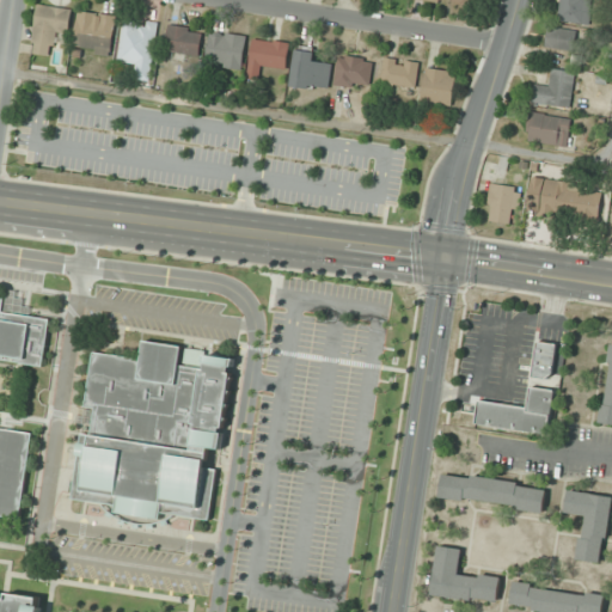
[(589,25),(592,0),(561,0),(557,20),(589,25)]
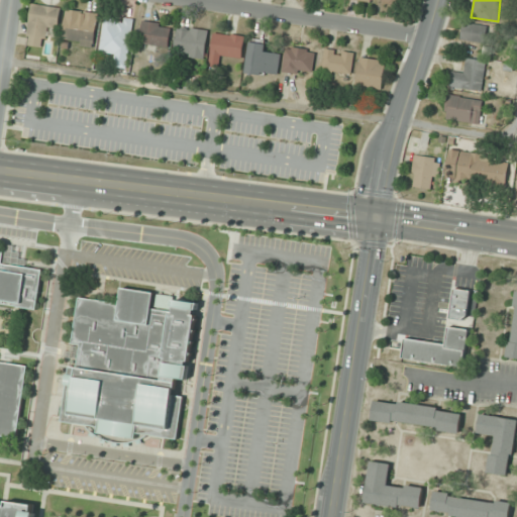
[(47,27),(59,29),(61,7),(32,4),(26,44),(45,47),(47,27)]
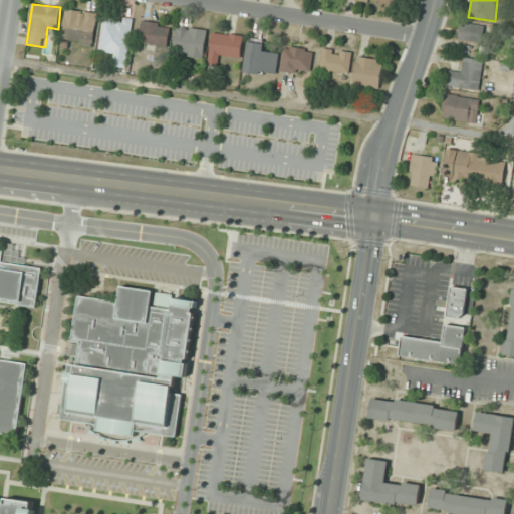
[(92,46),(97,13),(66,9),(61,41),(92,46)]
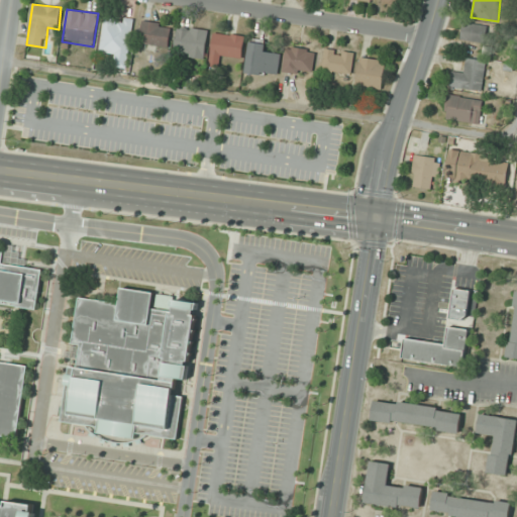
[(104,24),(101,49),(117,52),(116,67),(128,68),(133,19),(117,17),(116,25),(104,24)]
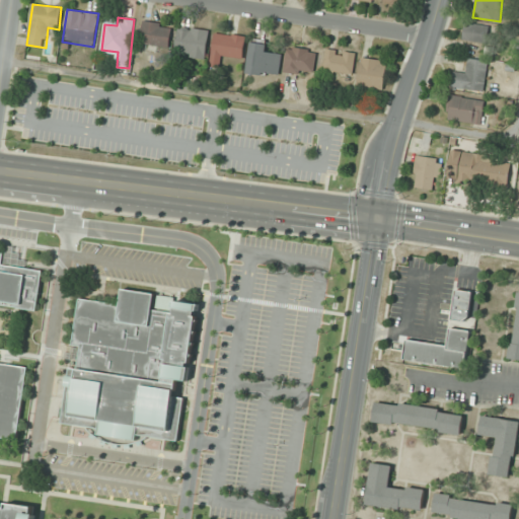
[(159,46),(168,48),(172,25),(144,20),(139,48),(158,52),(159,46)]
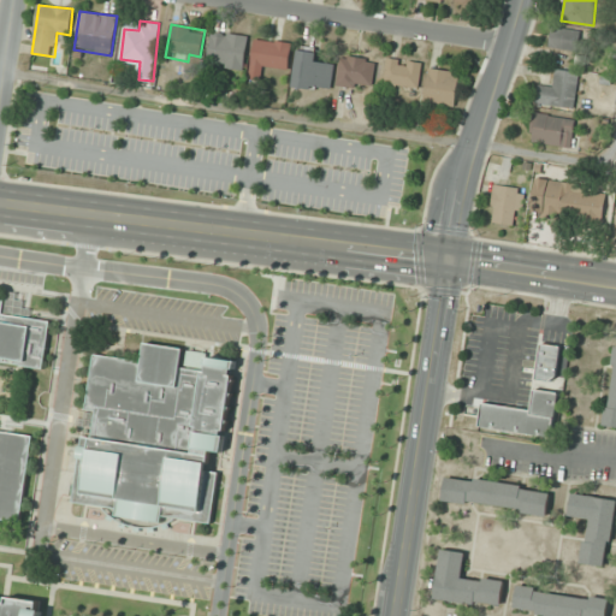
[(582,29),(550,29),(550,49),(582,49),(582,29)]
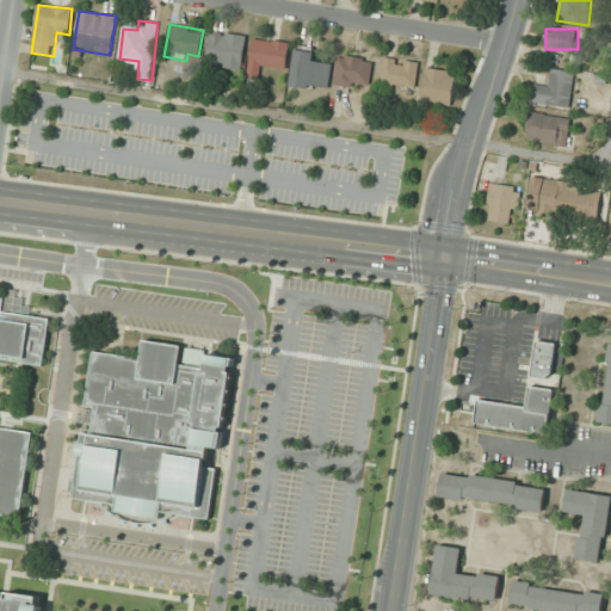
[(246,36),(210,31),(207,65),(242,68),(246,36)]
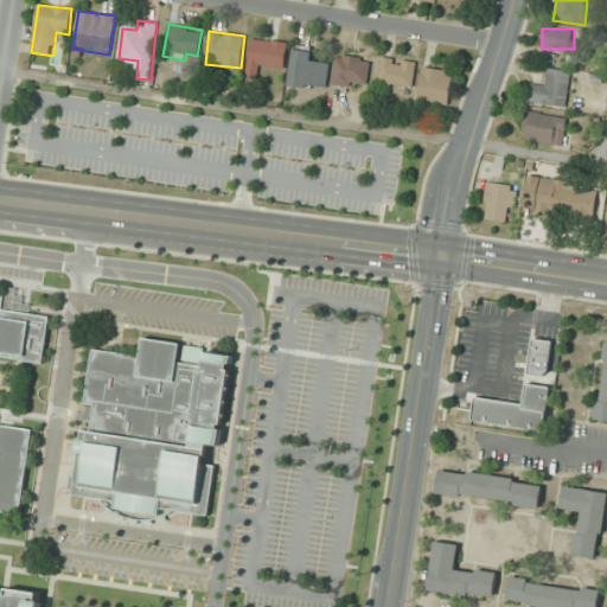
[(285,69),(288,43),(250,38),(246,76),(257,77),(259,65),(285,69)]
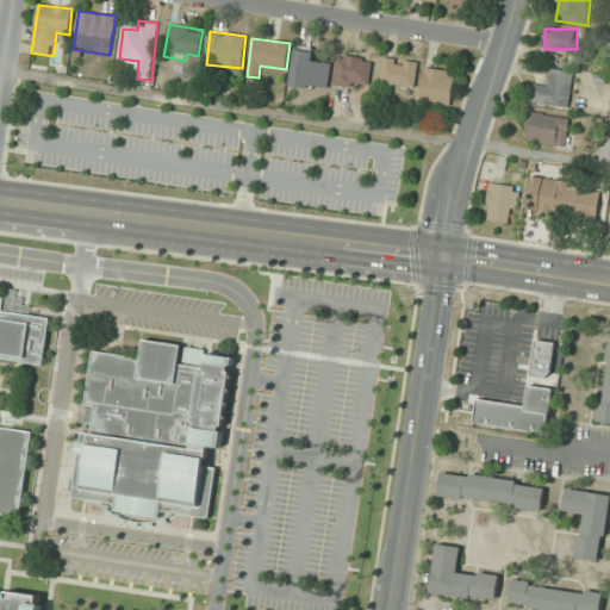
[(291,85),(328,89),(330,63),(313,61),(316,48),(296,45),(291,85)]
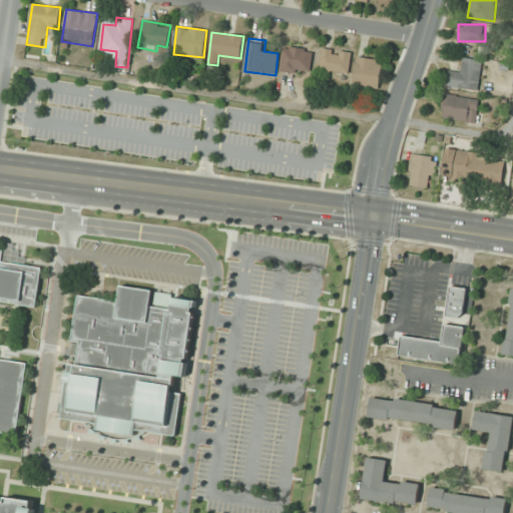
[(282,71),(310,74),(313,49),(284,47),(282,71)]
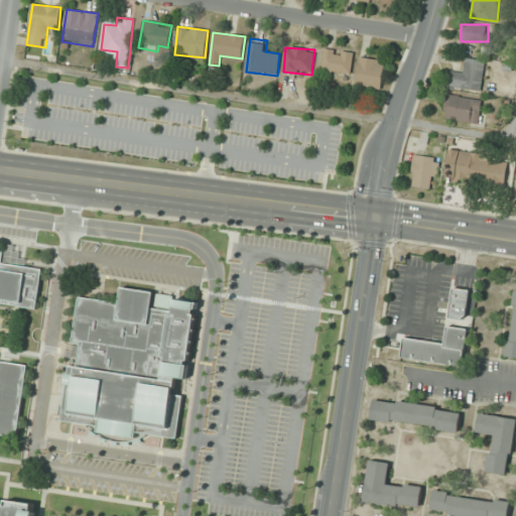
[(354,52),(325,48),(321,71),(351,75),(354,52)]
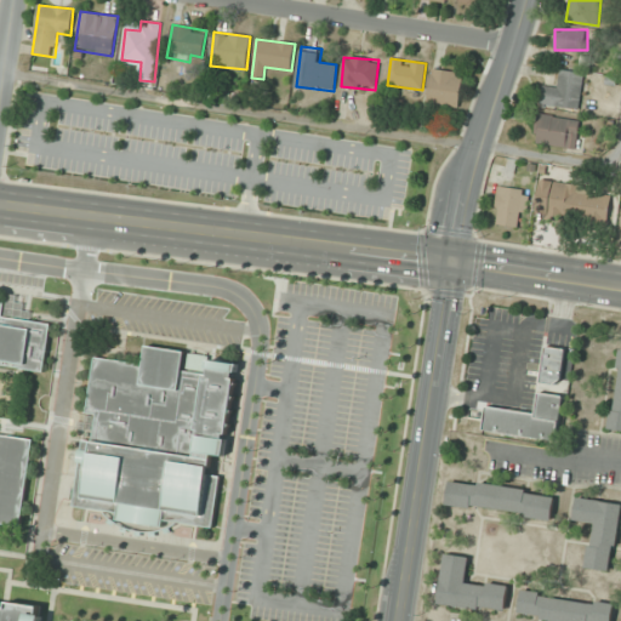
[(428,103),(459,108),(463,73),(432,69),(428,103)]
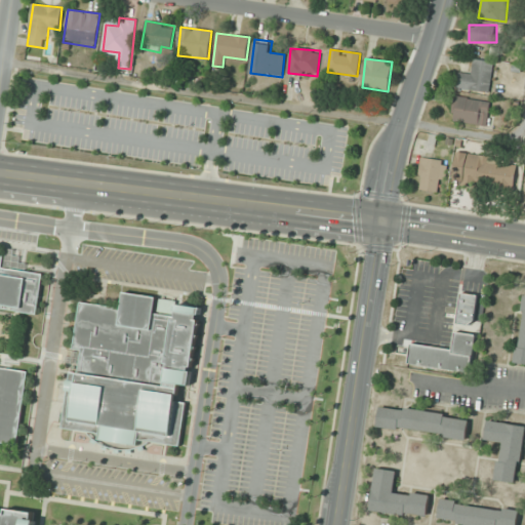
[(460,68),(457,86),(488,93),(494,63),(474,58),(471,70),(460,68)]
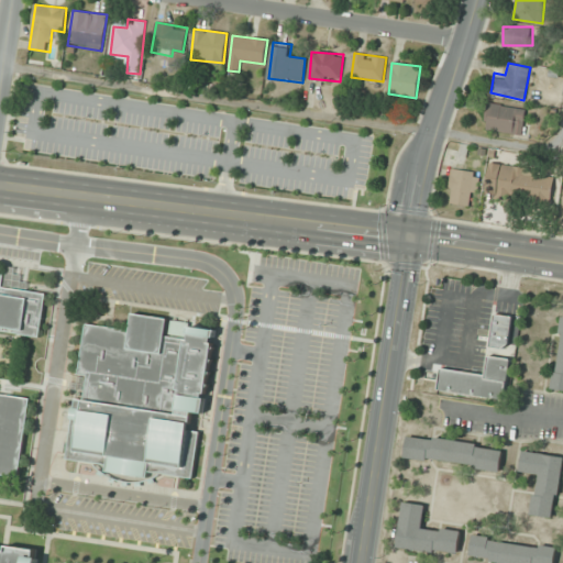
[(526,107),(487,105),(485,131),(523,134),(526,107)]
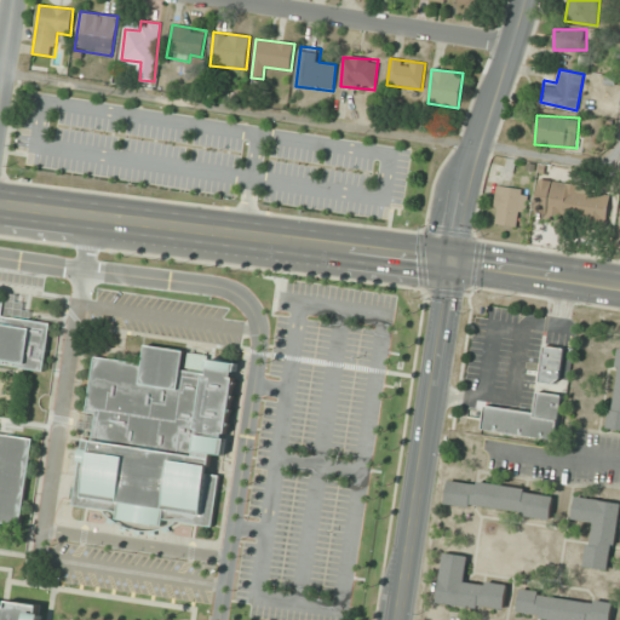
[(607,222),(610,189),(539,181),(535,213),(607,222)]
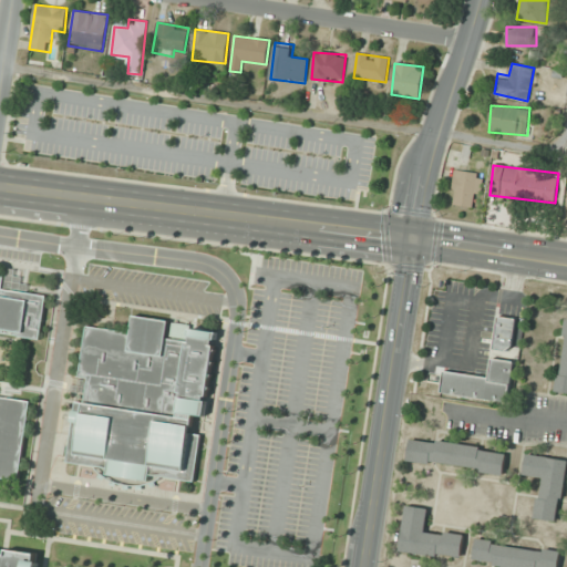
[(476,172),(454,169),(451,205),(473,207),(476,172)]
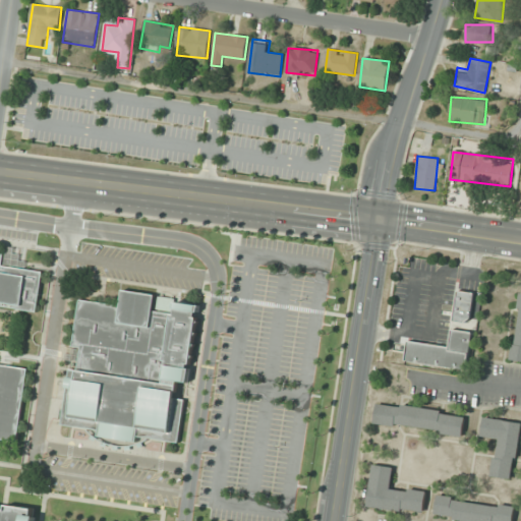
[(0,250),(4,251),(2,264),(42,270),(36,311),(0,305),(0,250)]
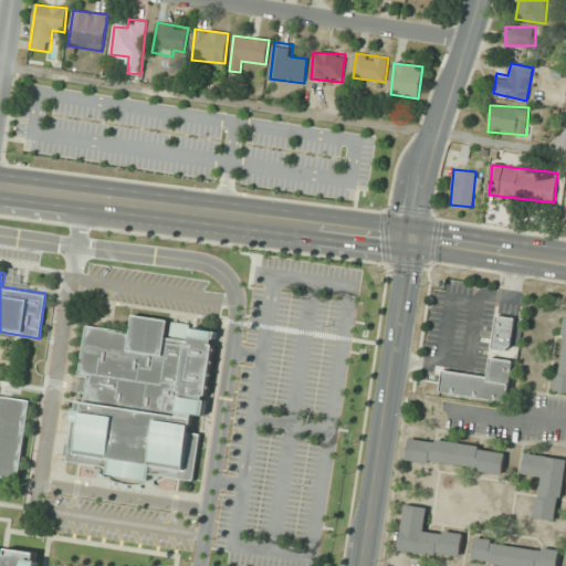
[(85,324),(130,331),(133,312),(169,317),(166,336),(186,339),(186,338),(188,338),(190,326),(217,331),(215,339),(213,339),(212,343),(215,343),(207,395),(205,395),(203,398),(206,399),(203,417),(194,415),(190,432),(199,433),(192,481),(161,477),(159,479),(155,481),(152,482),(146,484),(139,485),(132,485),(124,484),(116,483),(108,479),(103,475),(97,471),(93,467),(64,462),(71,421),(69,420),(71,407),(73,408),(74,398),(83,400),(86,377),(77,376),(85,324)]
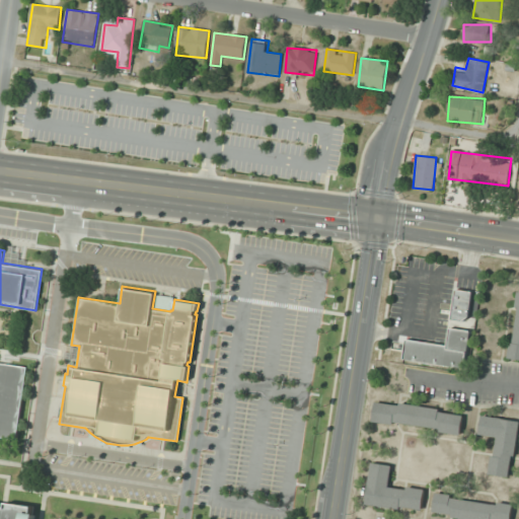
[(471,291),(454,289),(451,320),(468,322),(471,291)]
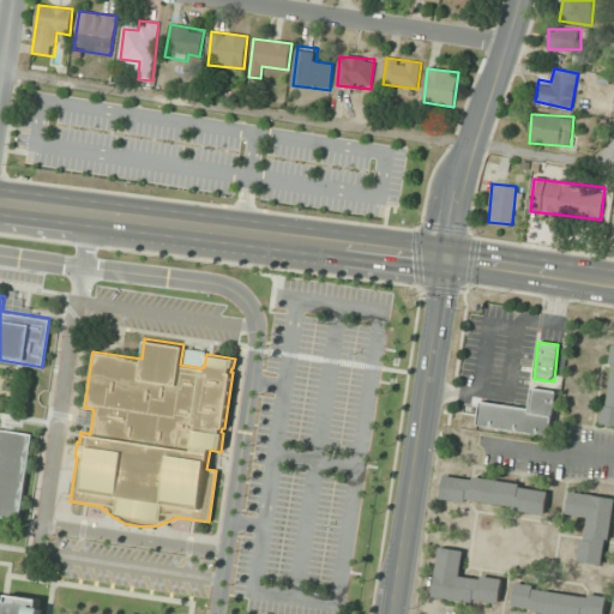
[(602,423),(613,425),(613,344),(602,423)]
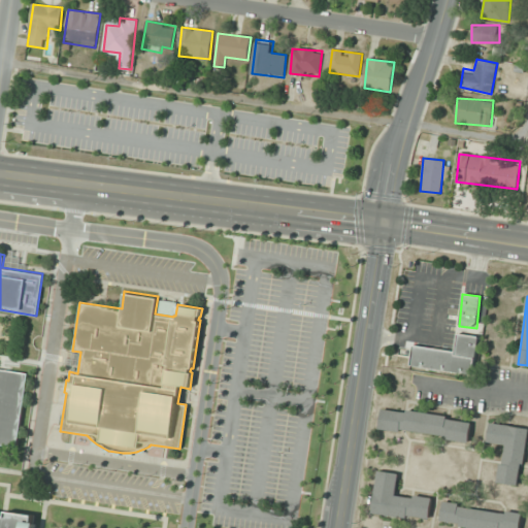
[(409,366),(473,375),(480,336),(458,332),(455,351),(413,344),(409,366)]
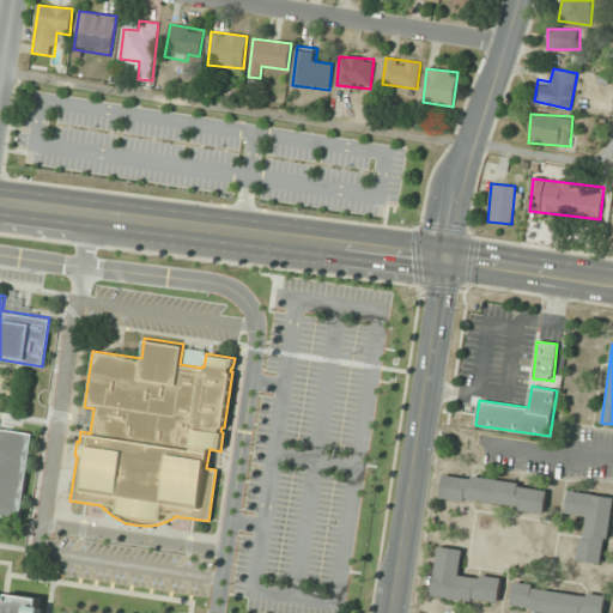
[(0,426),(32,431),(19,520),(0,516),(0,426)]
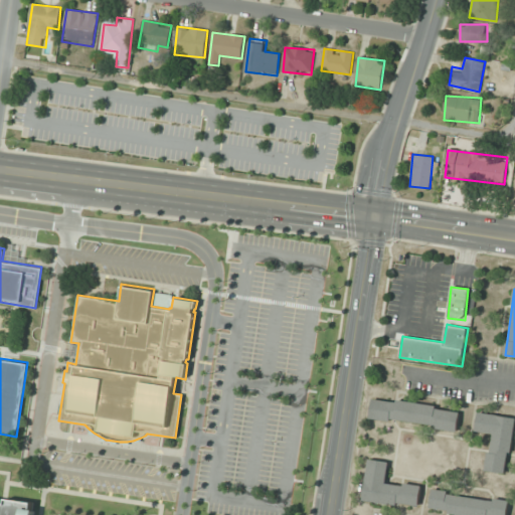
[(458,430),(461,407),(372,397),(369,419),(458,430)]
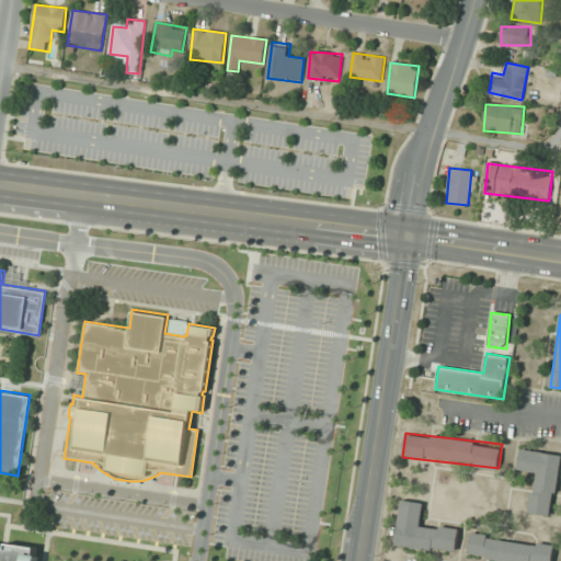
[(553,516),(560,461),(560,453),(519,448),(517,470),(535,472),(530,513),(553,516)]
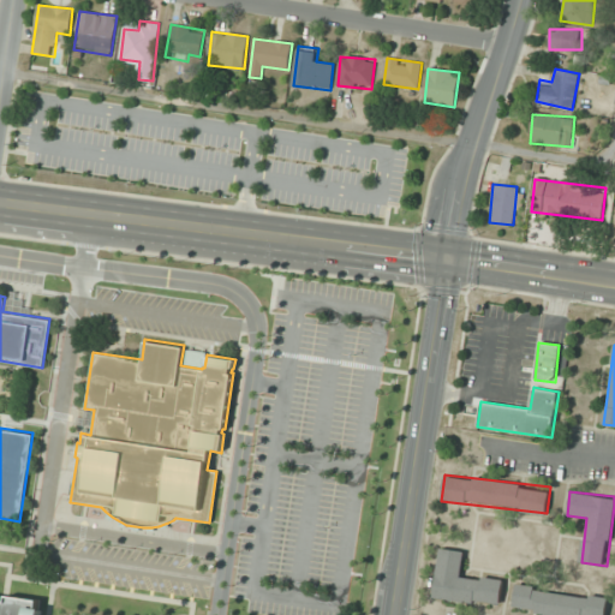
[(440,547),(434,598),(500,607),(503,580),(461,575),(465,550),(440,547)]
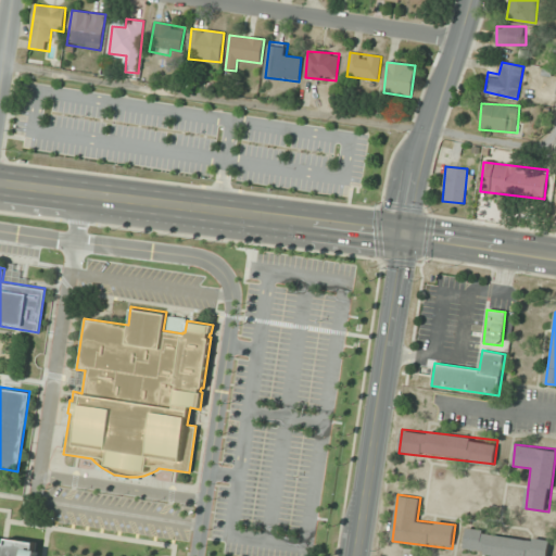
[(547,555),(550,538),(467,529),(464,553),(494,555),(547,555)]
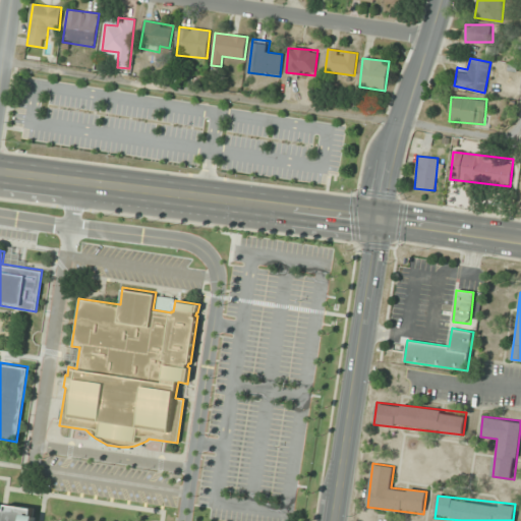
[(0,520),(0,503),(1,504),(1,507),(5,508),(6,502),(34,506),(33,513),(36,513),(34,520),(0,520)]
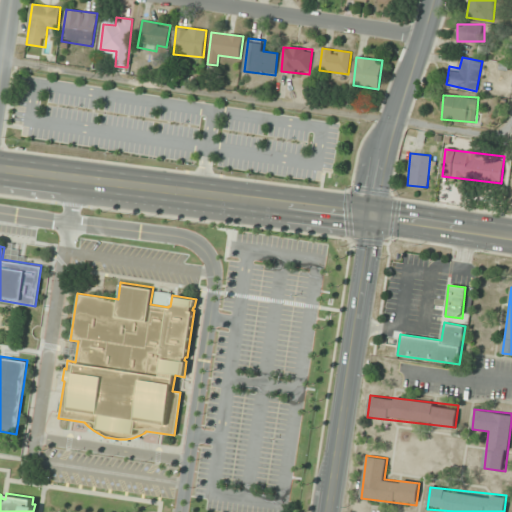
All buildings are outlined.
